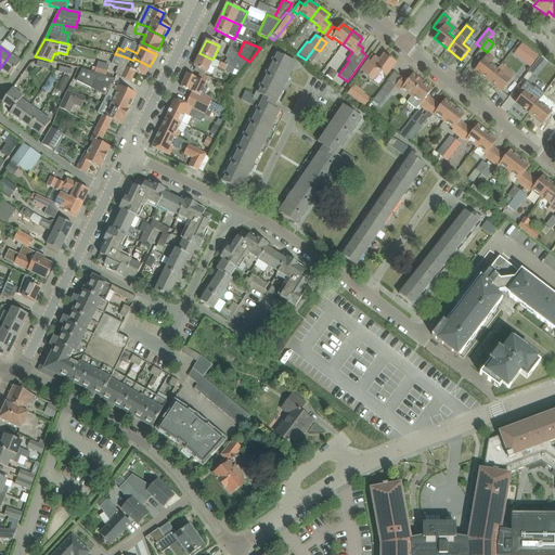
[(532,52),(525,63),(530,68),(539,57),(532,52)]
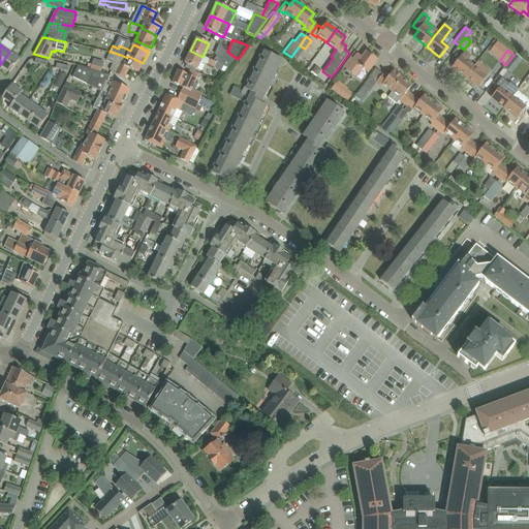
[(203,57),(190,51),(185,63),(197,69),(203,57)]
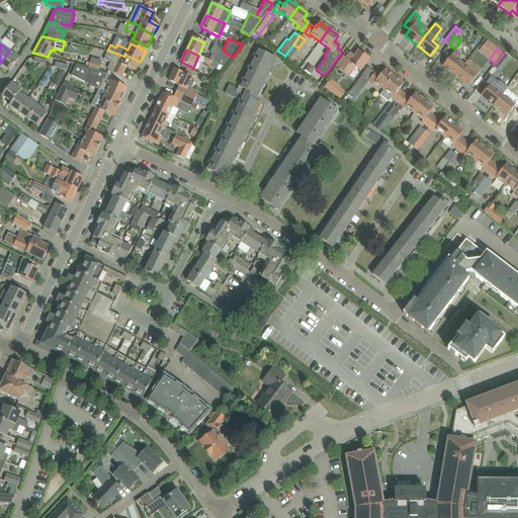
[(206,169),(205,171),(212,174),(213,172),(226,178),(261,104),(256,102),(276,60),(257,50),(239,87),(244,90),(205,169),(206,169)]
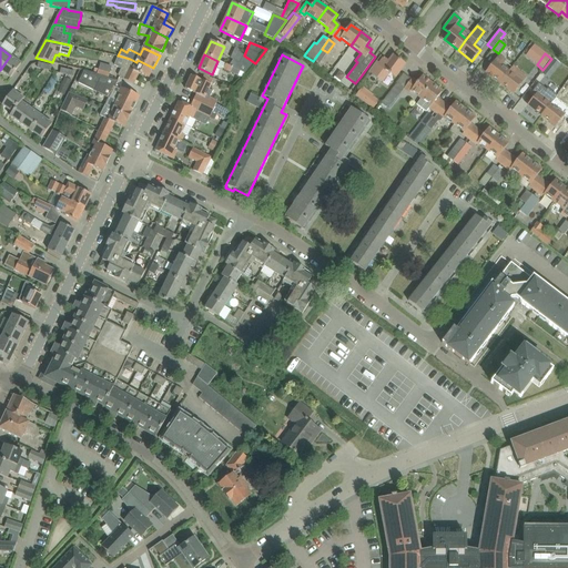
[(21,63),(10,56),(0,70),(10,78),(21,63)]
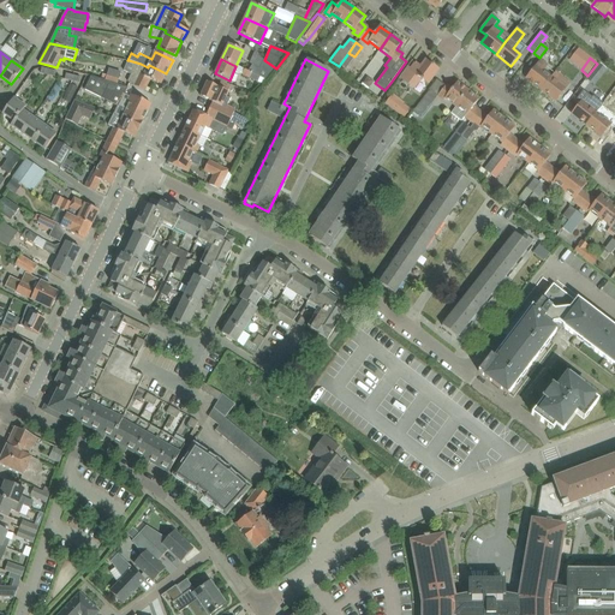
[(124,71),(130,75),(127,82),(135,85),(144,91),(150,79),(161,85),(166,73),(149,65),(148,67),(141,64),(129,60),(124,71)]
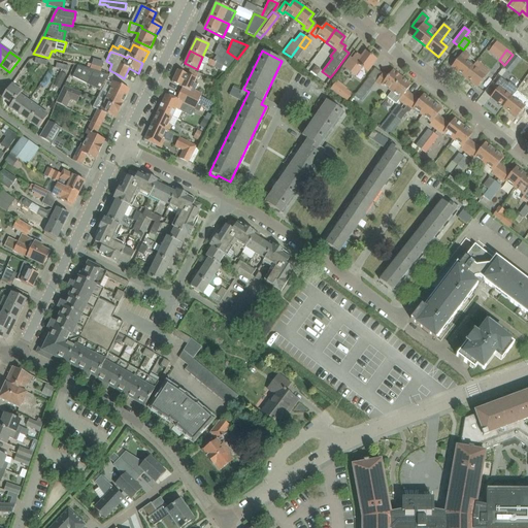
[(228,69),(237,59),(227,52),(219,64),(223,66),(228,69)]
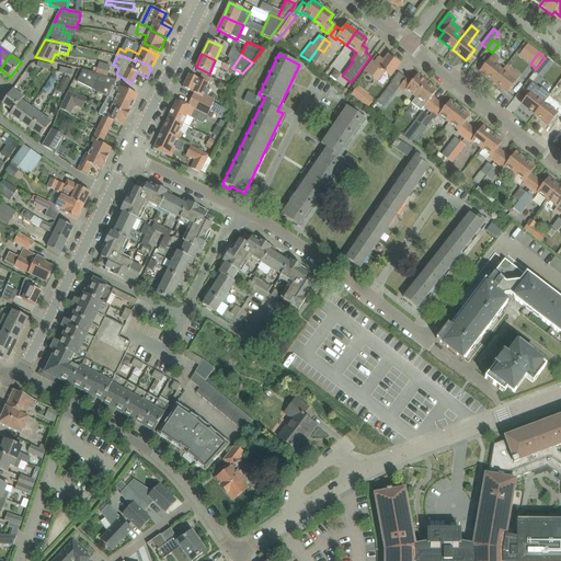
[(371,60),(364,71),(367,73),(367,75),(368,75),(377,81),(384,72),(389,77),(400,63),(389,55),(385,61),(378,57),(379,58),(374,65),(371,63),(373,61),(371,60)]
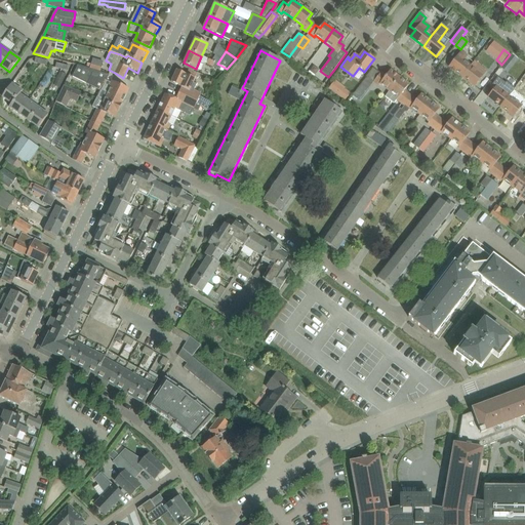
[(460,52),(449,67),(461,77),(470,67),(463,62),(468,57),(460,52)]
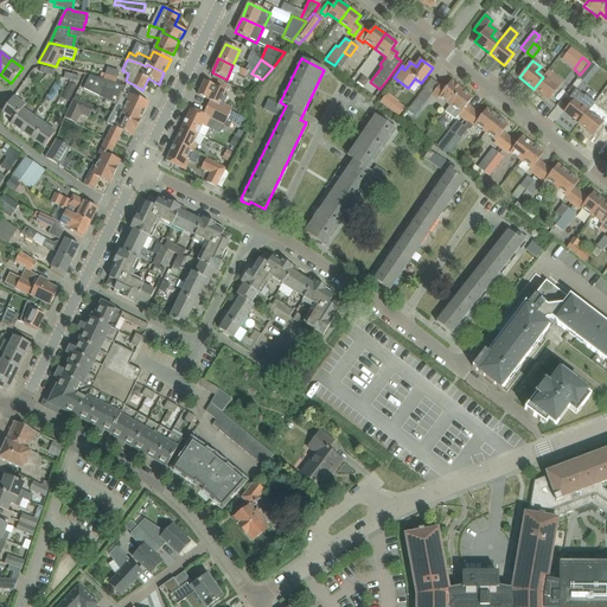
[(579,78),(586,84),(592,77),(598,69),(590,64),(586,71),(586,70),(579,78)]
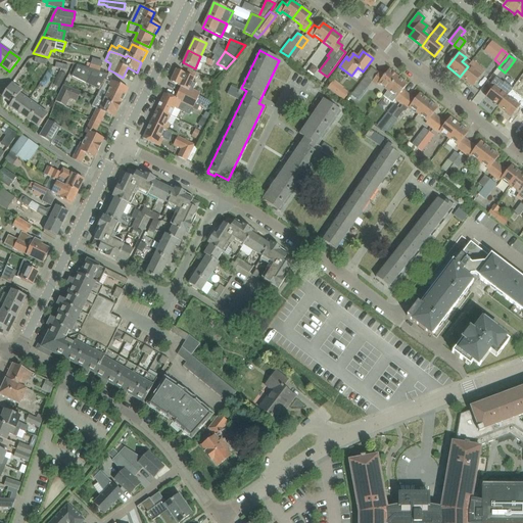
[(92,58),(89,68),(99,72),(102,61),(92,58)]
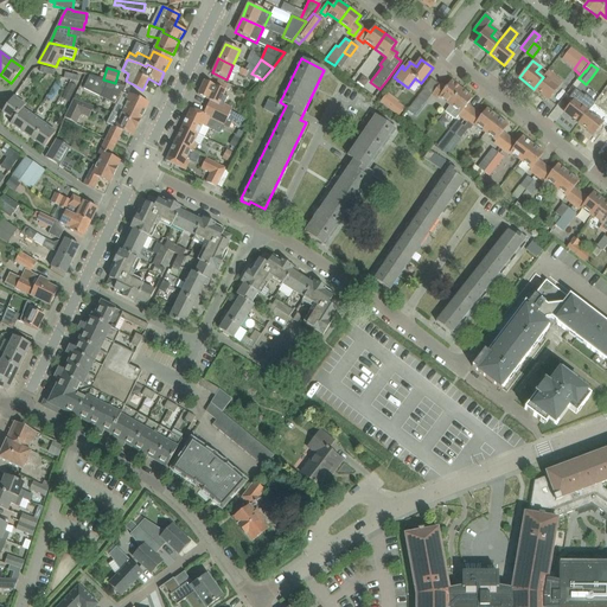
[(254,81),(256,76),(251,74),(241,69),(238,74),(254,81)]
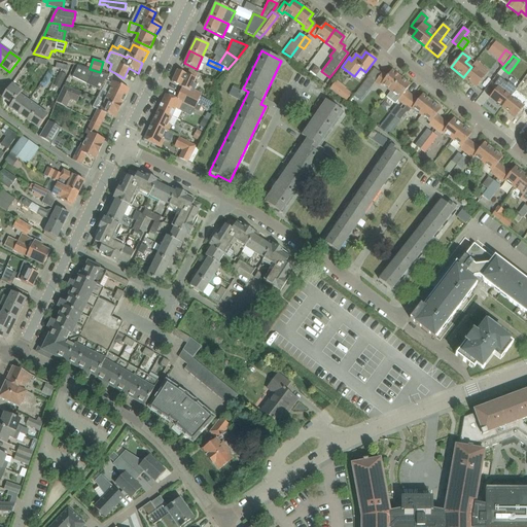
[(471,67),(463,77),(477,88),(485,77),(488,72),(482,67),(476,62),(471,67)]
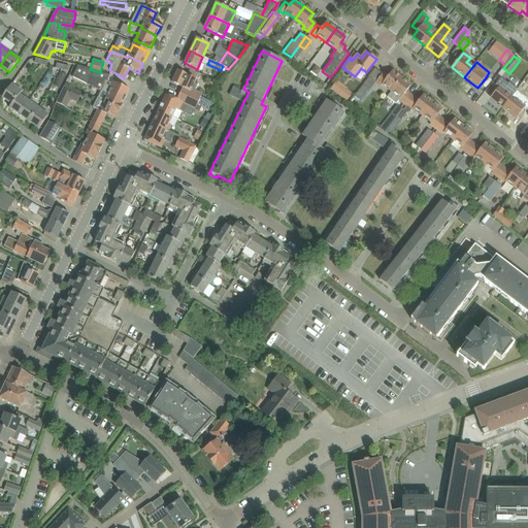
[(98,98),(105,102),(120,109),(130,90),(111,81),(106,80),(109,75),(100,72),(90,69),(77,65),(72,77),(101,92),(98,98)]
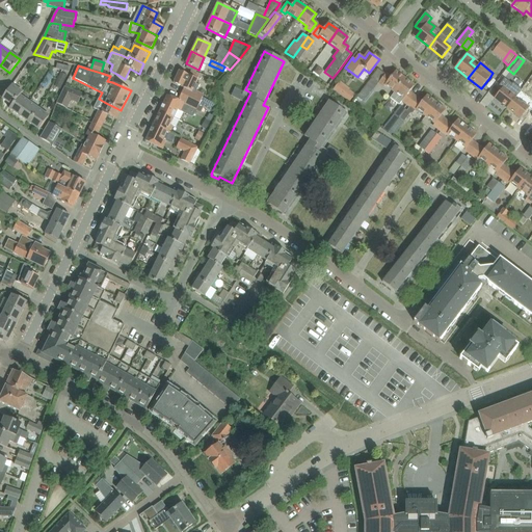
[(184,88),(181,94),(198,105),(203,107),(210,112),(214,105),(203,98),(204,96),(192,89),(200,75),(191,71),(189,76),(179,71),(174,83),(184,88)]
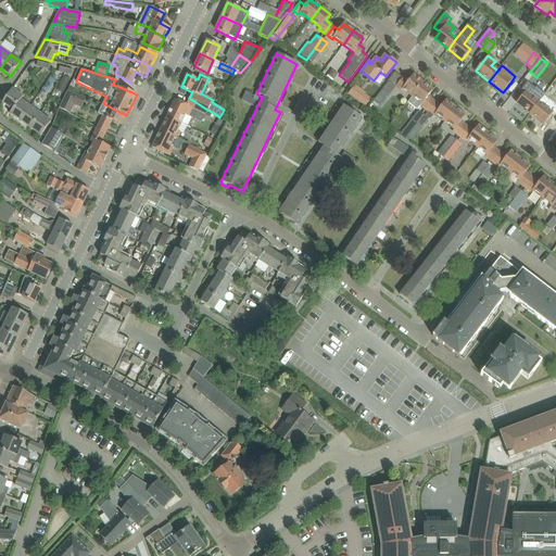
[(403,89),(413,96),(422,83),(413,75),(408,81),(403,77),(395,86),(401,90),(403,89)]
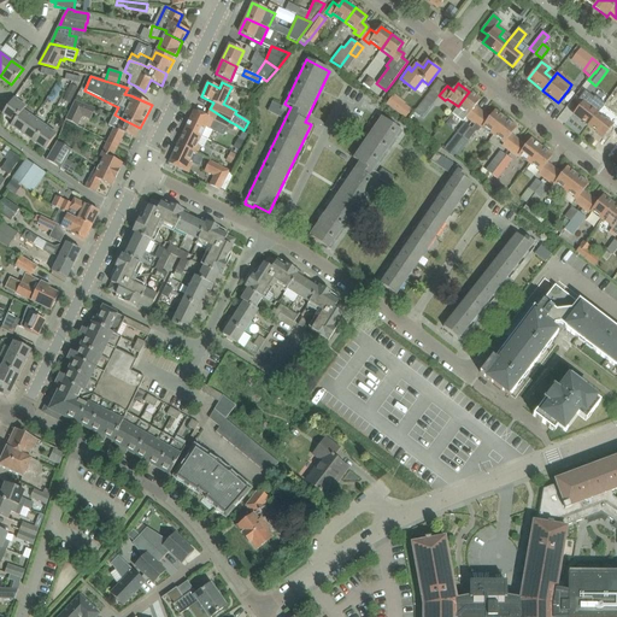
[(63,100),(69,104),(77,87),(70,84),(63,100)]
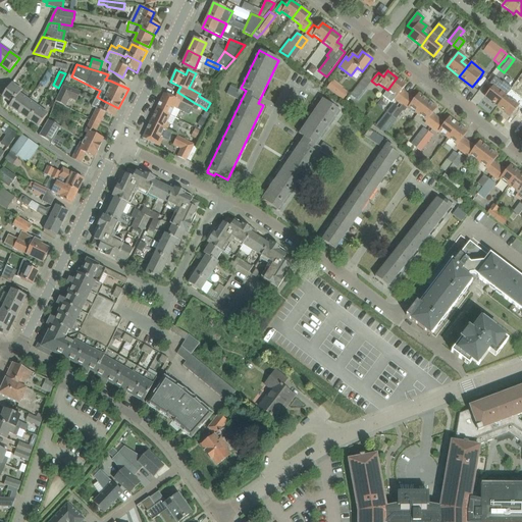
[(355,90),(351,95),(357,101),(366,89),(363,86),(368,79),(365,76),(355,90)]
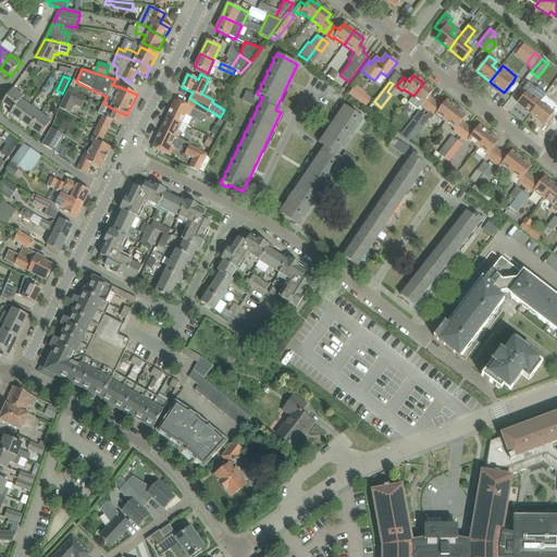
[(525,93),(518,102),(531,113),(540,103),(544,98),(546,95),(536,87),(536,88),(529,82),(522,89),(525,93)]
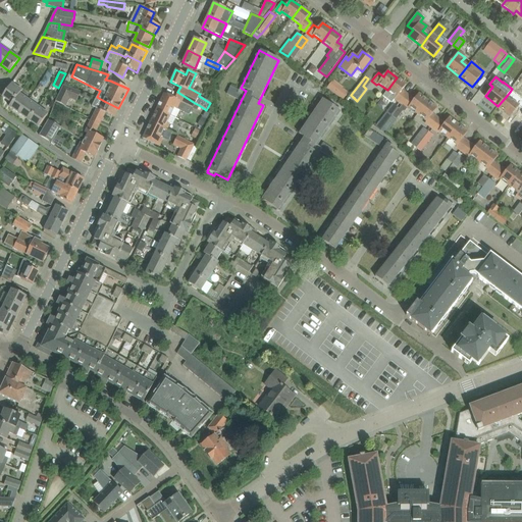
[(397,77),(387,90),(396,97),(395,99),(400,103),(407,95),(402,91),(406,85),(397,77)]
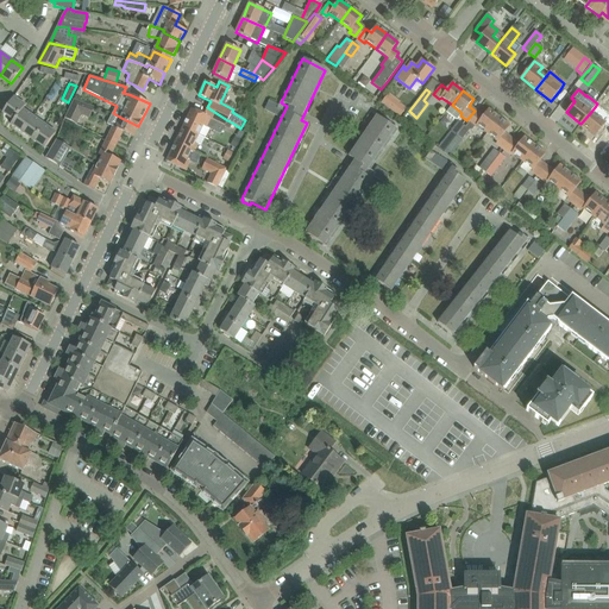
[(382,102),(400,117),(406,108),(388,94),(382,102)]
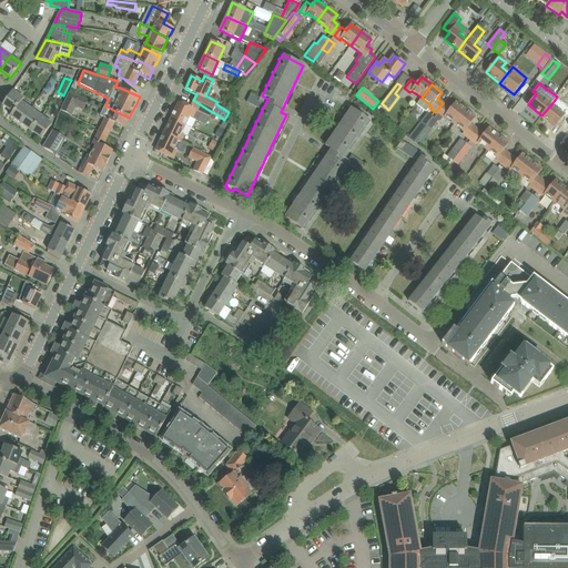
[(2,105),(12,112),(23,98),(12,91),(2,105)]
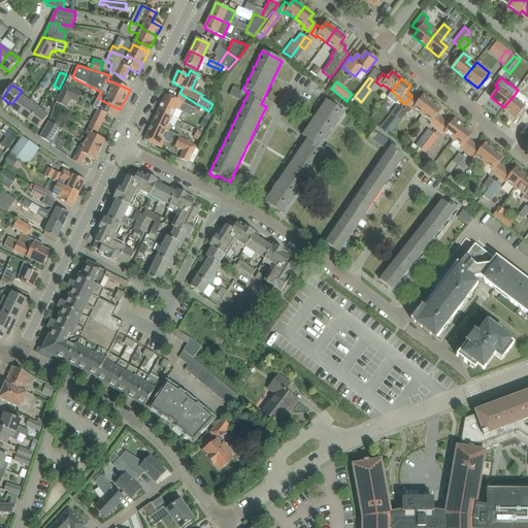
[(70,100),(74,91),(64,87),(56,103),(66,107),(70,100)]
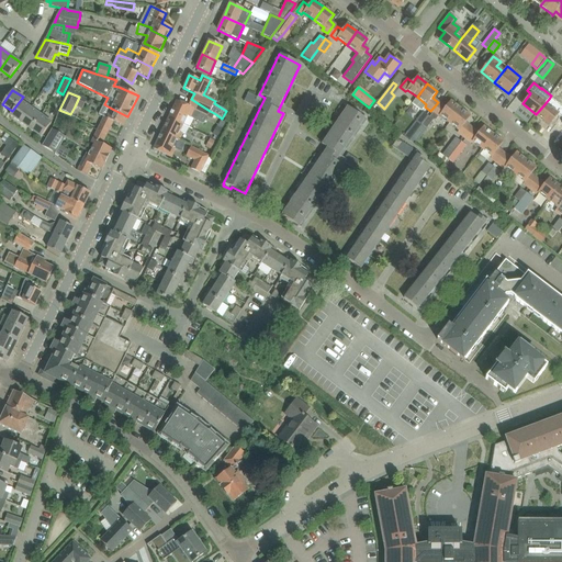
[(244,101),(256,108),(260,99),(248,93),(244,101)]
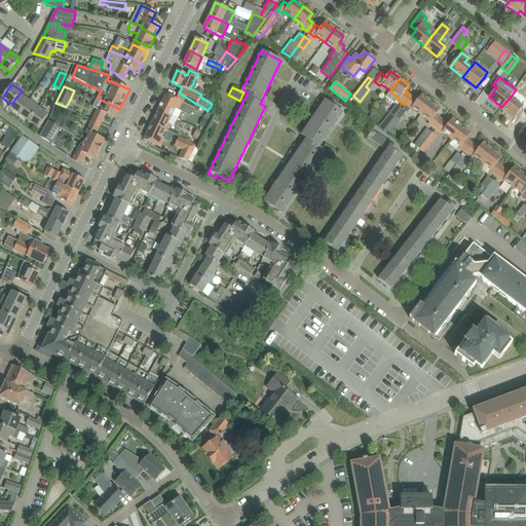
[(9,108),(19,114),(29,101),(20,95),(22,91),(22,90),(11,104),(9,108)]
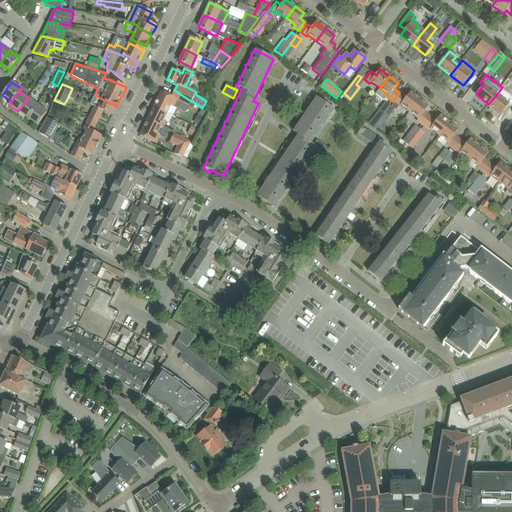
[(161,92),(154,107),(167,113),(170,106),(173,107),(177,100),(189,106),(191,101),(174,90),(171,97),(161,92)]
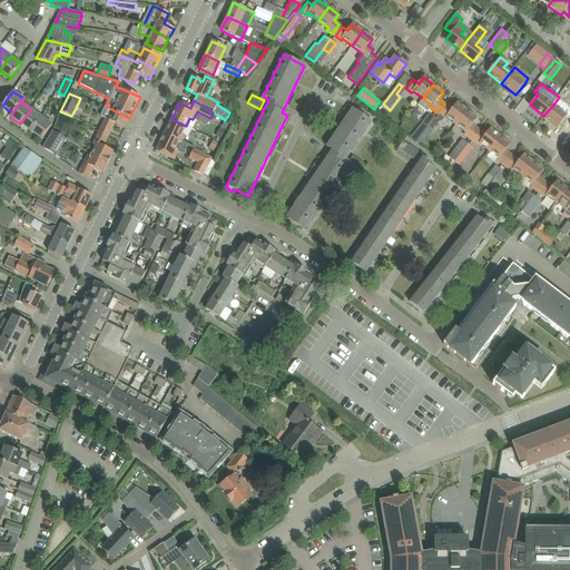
[(552,106),(543,116),(558,127),(563,120),(566,123),(569,118),(567,116),(558,110),(562,105),(557,100),(552,106)]
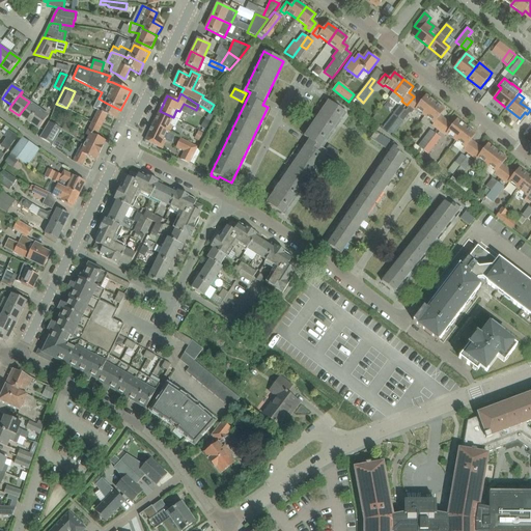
[(404,110),(387,133),(392,136),(410,114),(412,113),(416,109),(425,116),(435,104),(425,96),(421,102),(416,98),(406,111),(404,110)]
